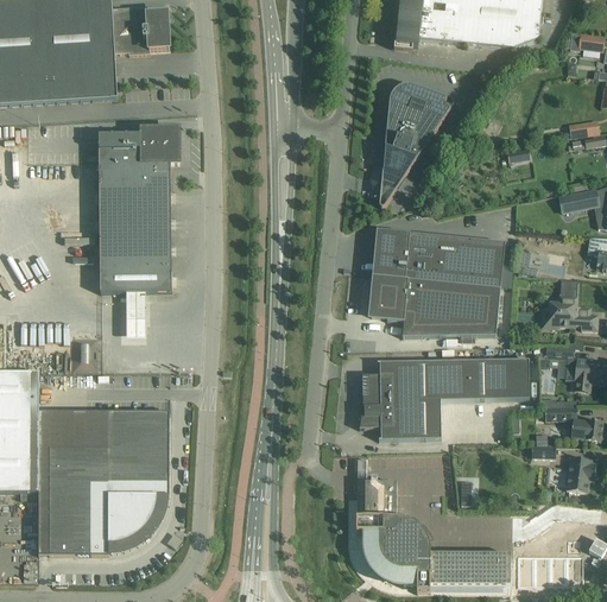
[(165,32),(164,12),(146,13),(146,5),(111,7),(109,0),(0,0),(0,102),(117,96),(114,51),(128,51),(128,54),(149,52),(149,48),(169,46),(168,40),(168,35),(166,33),(165,32)]
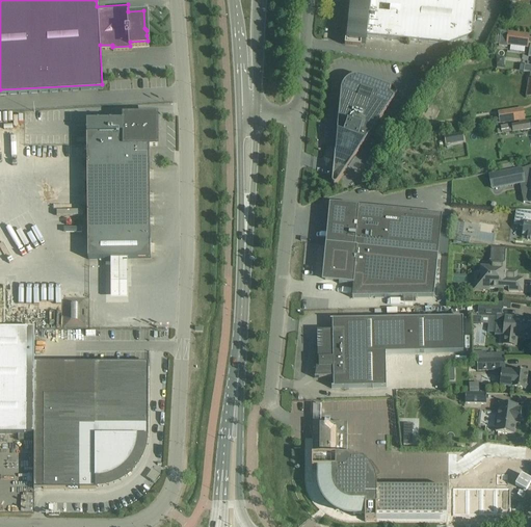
[(471,32),(474,0),(351,0),(348,37),(365,38),(365,32),(448,41),(471,32)]
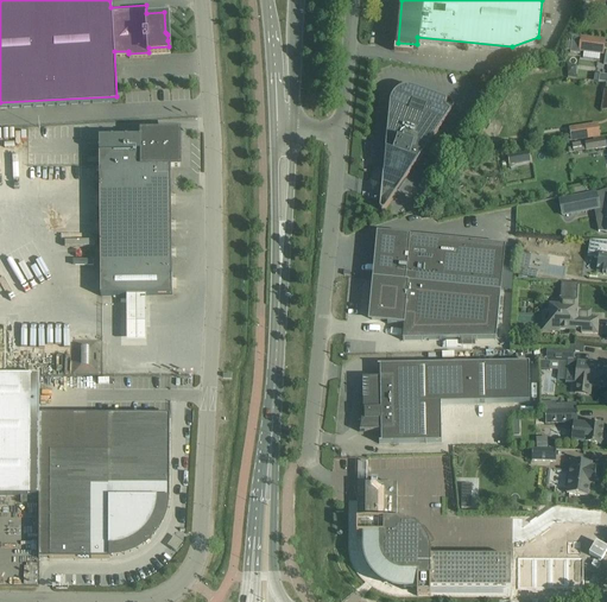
[(579,49),(579,45),(601,49),(604,35),(579,32),(570,31),(570,38),(569,46),(569,48),(579,49)]
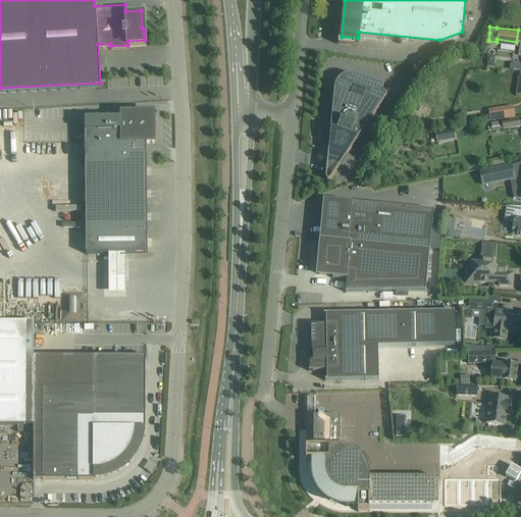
[(333,84),(333,86),(326,153),(341,158),(385,91),(382,89),(382,88),(381,87),(381,86),(381,85),(381,84),(382,83),(382,82),(354,71),(353,70),(351,70),(350,70),(349,70),(347,70),(346,70),(345,71),(343,71),(342,72),(341,72),(340,73),(339,74),(337,75),(336,76),(335,78),(335,79),(334,80),(334,82),(333,83),(333,84)]
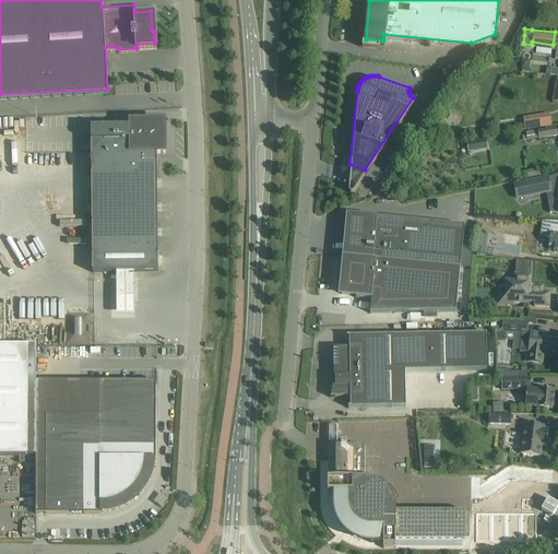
[(453,109),(449,116),(454,119),(459,112),(453,109)]
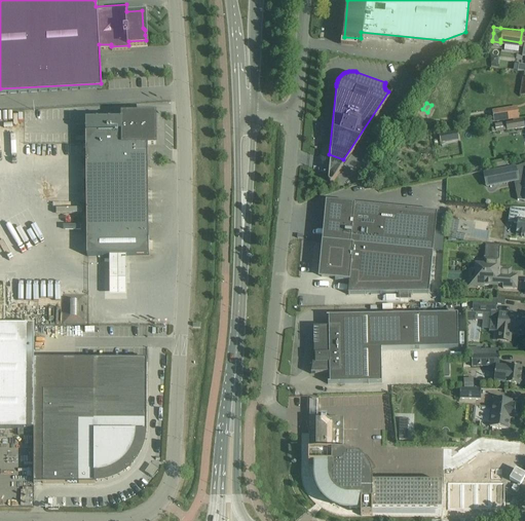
[(491,106),(493,118),(514,115),(512,103),(491,106)]
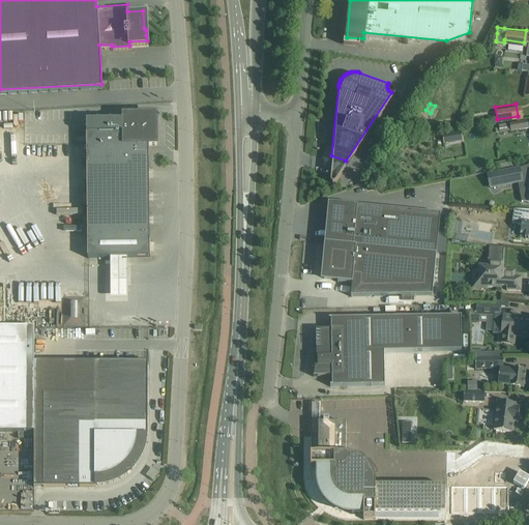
[(135,108),(135,111),(122,111),(122,128),(85,129),(87,254),(149,253),(147,141),(155,141),(155,111),(143,111),(143,107),(135,108)]
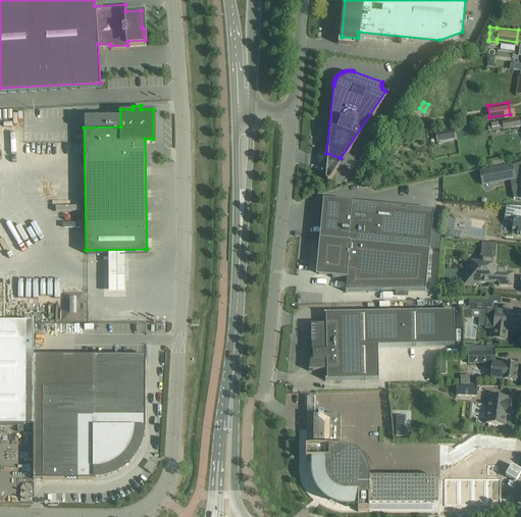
[(490,126),(491,126),(520,122),(518,114),(489,119),(490,121),(486,122),(487,126),(490,126)]
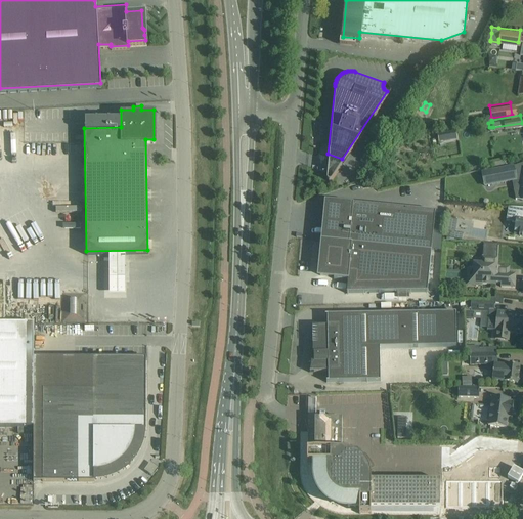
[(456,134),(454,125),(436,128),(437,137),(456,134)]
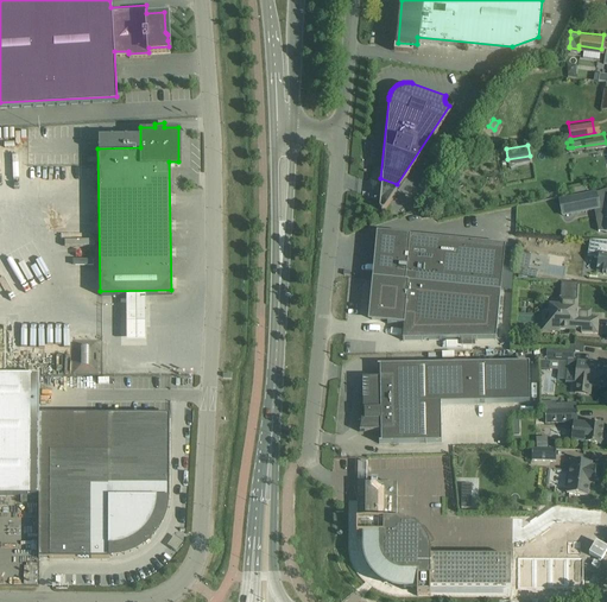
[(595,187),(558,194),(560,202),(568,200),(569,209),(599,203),(595,187)]
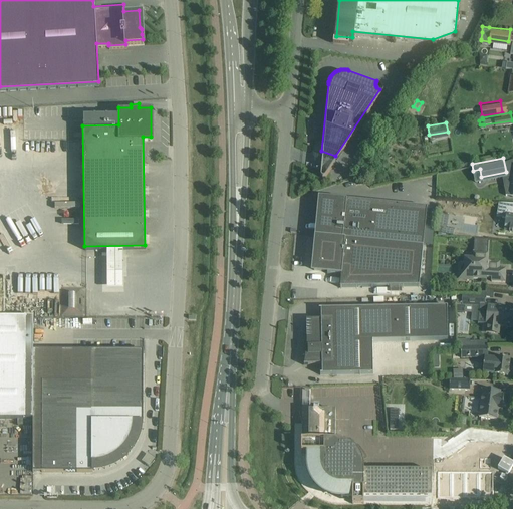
[(325,195),(321,232),(423,242),(426,204),(332,194),(332,195),(325,195)]
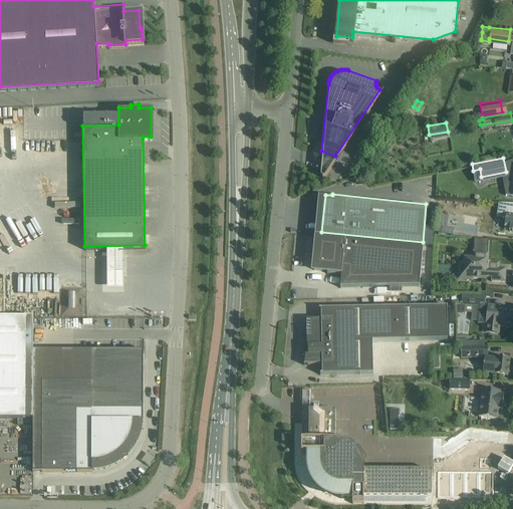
[(505,214),(503,225),(512,226),(512,199),(497,198),(495,212),(505,214)]
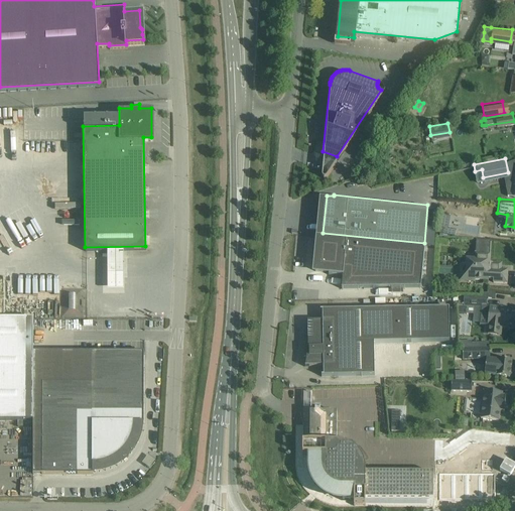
[(440,211),(437,229),(454,232),(455,226),(446,224),(448,212),(440,211)]
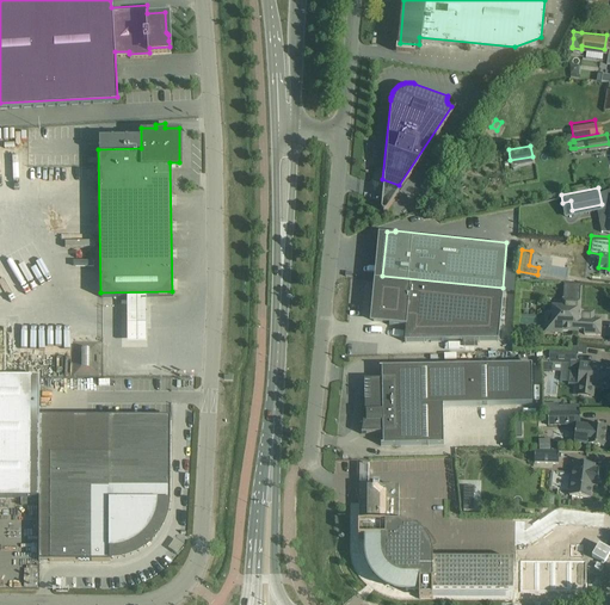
[(498,335),(503,288),(382,276),(373,276),(373,277),(377,277),(377,284),(375,284),(371,316),(388,318),(388,320),(405,322),(402,338),(498,335)]
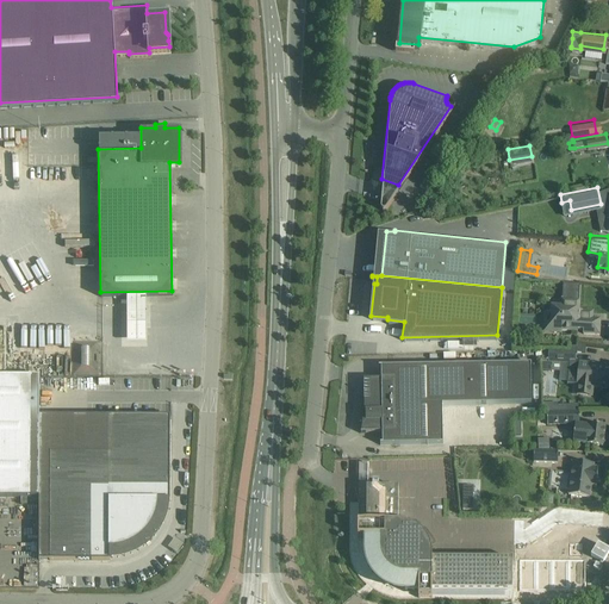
[(561,279),(561,291),(560,302),(550,302),(550,307),(542,307),(542,328),(560,329),(560,325),(576,327),(577,324),(582,324),(582,329),(598,330),(600,313),(582,312),(582,306),(583,306),(583,305),(577,305),(578,279),(561,279)]
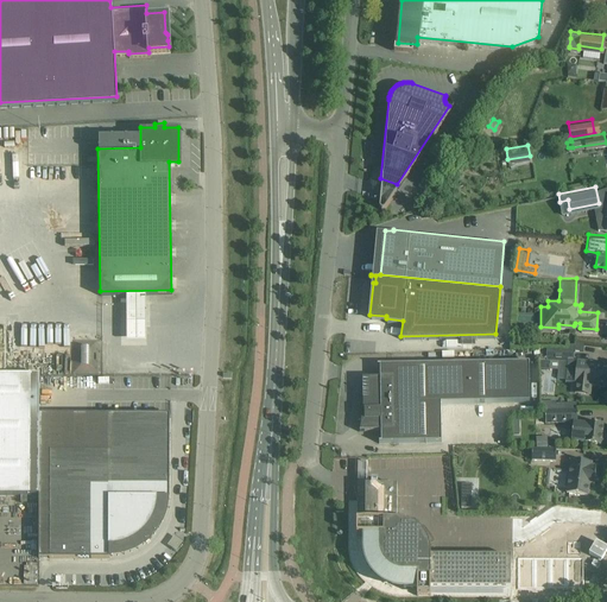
[(145,295),(126,295),(126,340),(145,340),(145,295)]
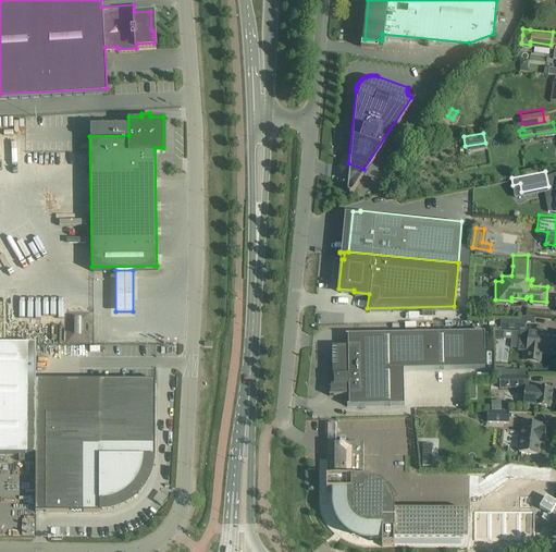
[(90,335),(89,305),(68,306),(69,336),(90,335)]
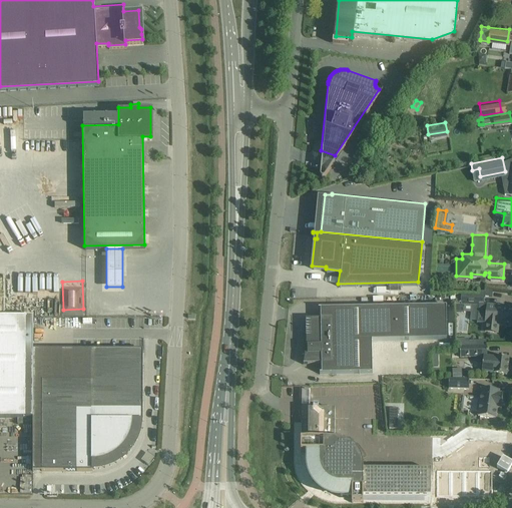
[(511,322),(511,318),(511,303),(486,301),(482,301),(483,291),(461,290),(460,300),(478,301),(476,318),(484,319),(483,327),(496,329),(497,321),(511,322)]
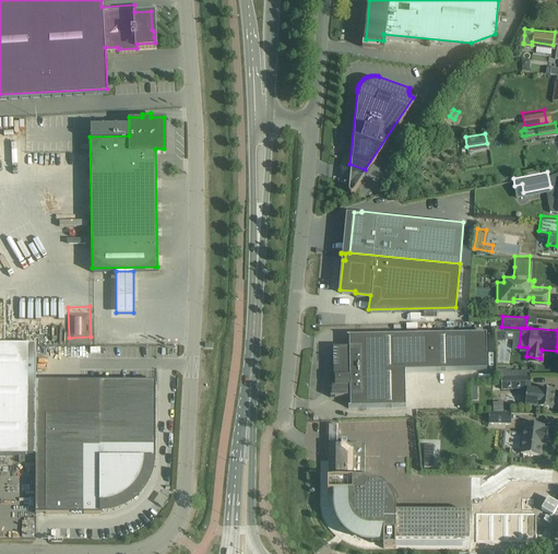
[(485,329),(359,331),(346,332),(348,332),(348,343),(332,343),(333,368),(332,374),(334,374),(334,381),(331,381),(330,392),(349,392),(349,402),(347,402),(347,403),(405,402),(404,367),(486,365),(485,329)]
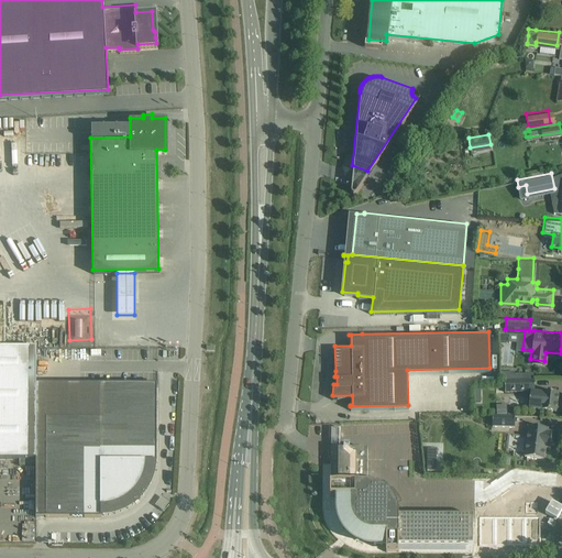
[(0,455),(34,455),(34,380),(34,343),(0,342),(0,455)]
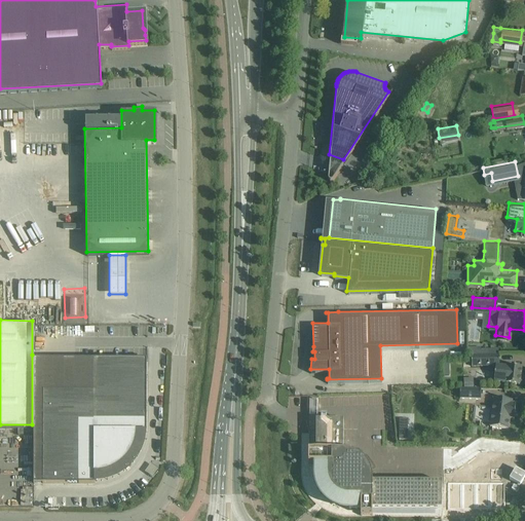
[(476,343),(469,343),(469,351),(471,351),(498,350),(498,344),(476,345),(476,343)]
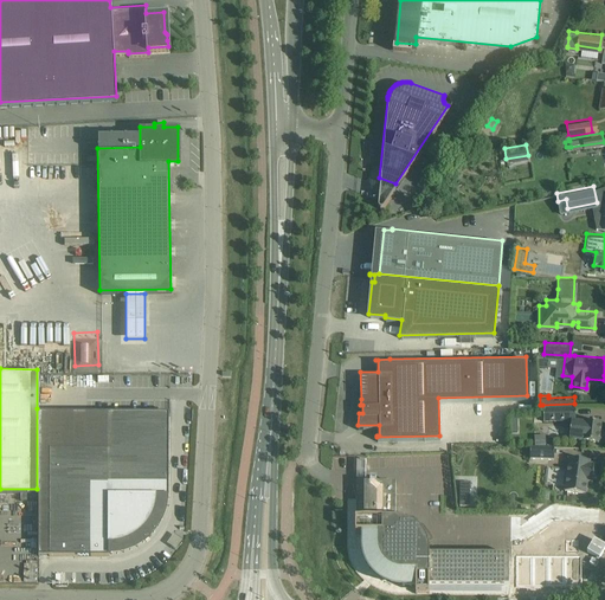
[(574,415),(574,404),(542,405),(542,417),(574,415)]
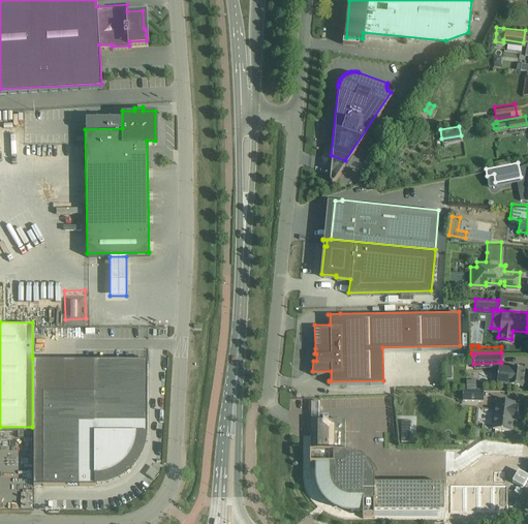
[(94,482),(94,471),(103,470),(110,468),(114,466),(118,463),(122,460),(126,456),(129,452),(131,448),(133,443),(135,435),(135,430),(146,430),(147,357),(32,357),(32,427),(32,482),(94,482)]
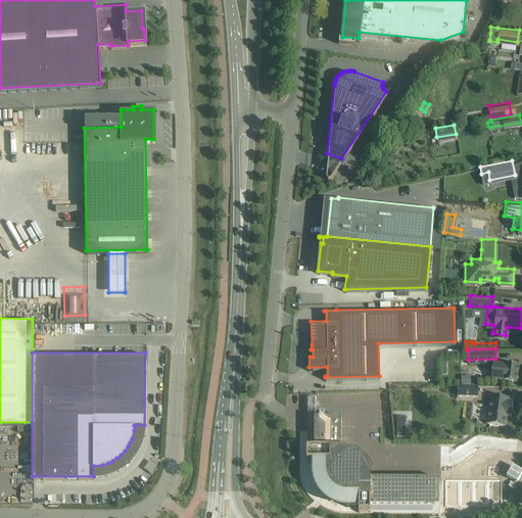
[(502,376),(506,377),(516,378),(516,375),(518,375),(518,369),(517,368),(518,361),(504,360),(504,361),(491,359),(490,375),(502,376)]
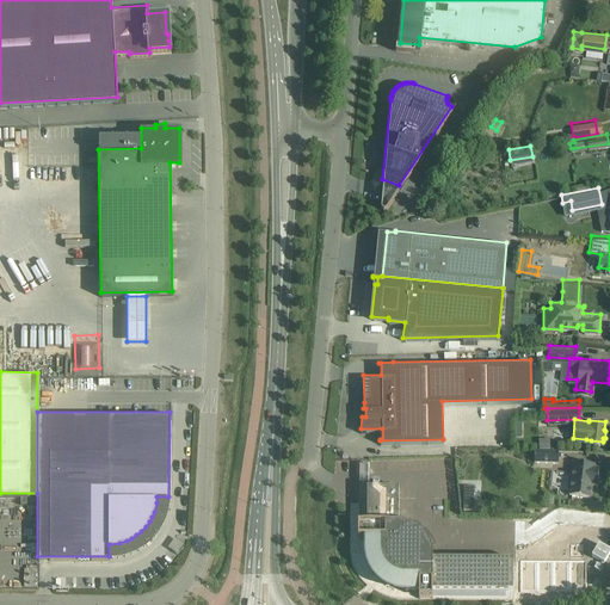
[(549,446),(548,434),(537,434),(537,445),(549,446)]
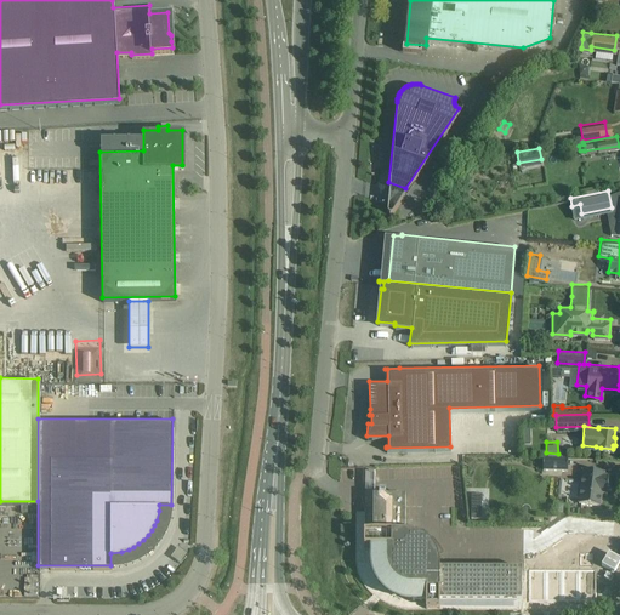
[(542,453),(542,466),(567,467),(567,454),(558,454),(546,453),(542,453)]
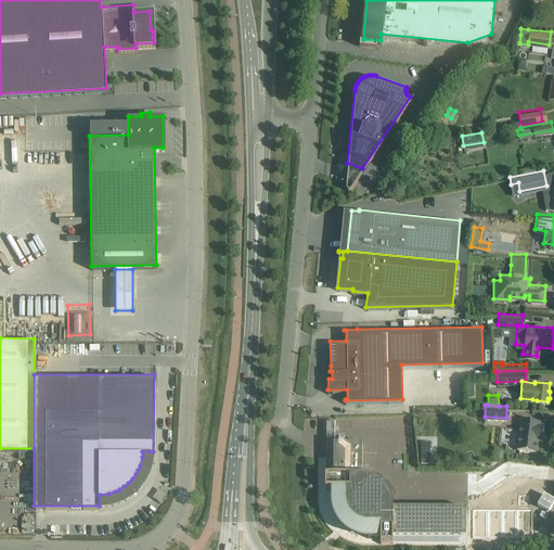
[(516,446),(536,448),(537,437),(541,437),(541,436),(538,436),(538,430),(541,430),(541,432),(542,432),(543,421),(539,421),(539,418),(519,416),(518,429),(516,429),(514,440),(516,440),(516,446)]
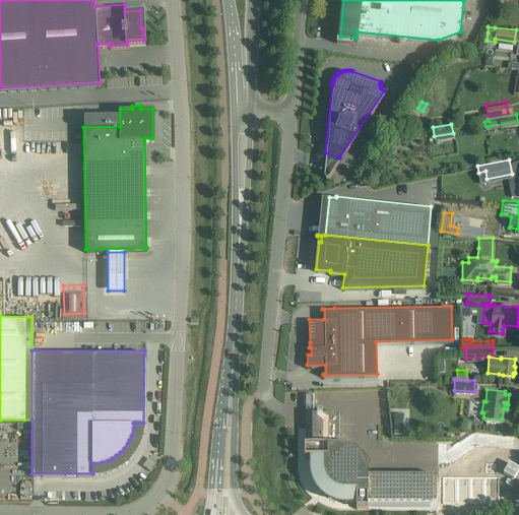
[(341,496),(344,496),(344,499),(355,499),(355,500),(357,500),(357,498),(367,498),(367,500),(368,500),(368,499),(436,499),(436,472),(368,471),(368,469),(367,464),(366,461),(364,457),(362,454),(361,452),(357,449),(352,446),(350,445),(348,444),(345,443),(343,443),(340,442),(338,442),(338,411),(312,411),(312,442),(305,442),(304,454),(312,454),(311,465),(314,465),(314,470),(315,473),(316,475),(317,478),(318,480),(317,481),(318,483),(322,484),(322,485),(322,486),(323,488),(325,488),(326,488),(327,492),(326,492),(328,493),(329,492),(333,494),(336,495),(339,496),(341,496)]
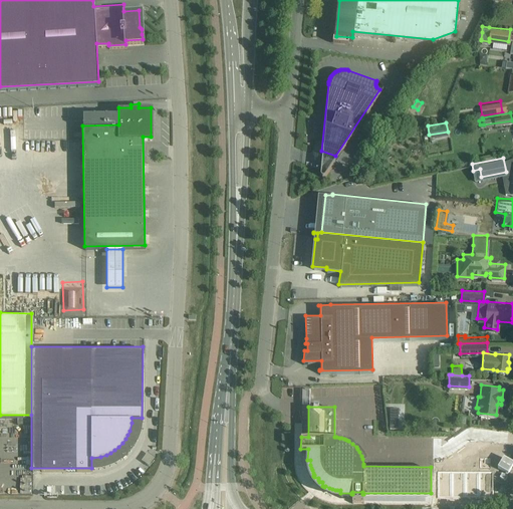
[(389,407),(388,427),(396,427),(397,407),(389,407)]
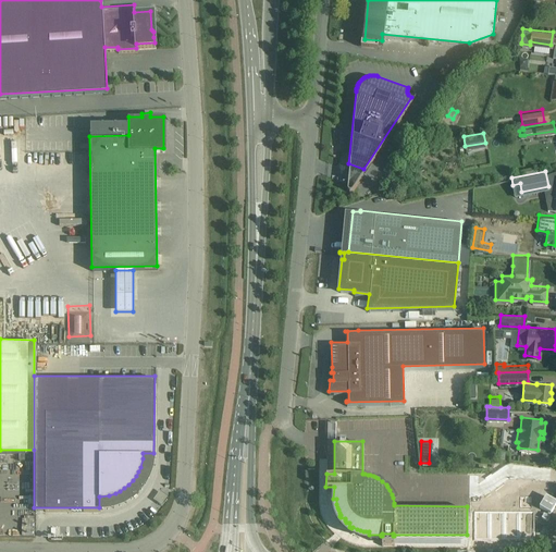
[(531,506),(471,506),(471,535),(531,535),(531,506)]
